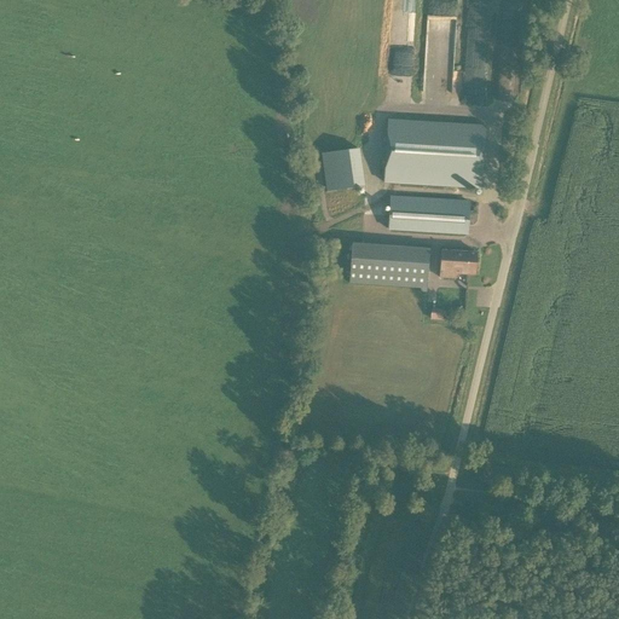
[(490,0),(474,0),(467,0),(466,45),(487,46),(490,0)]
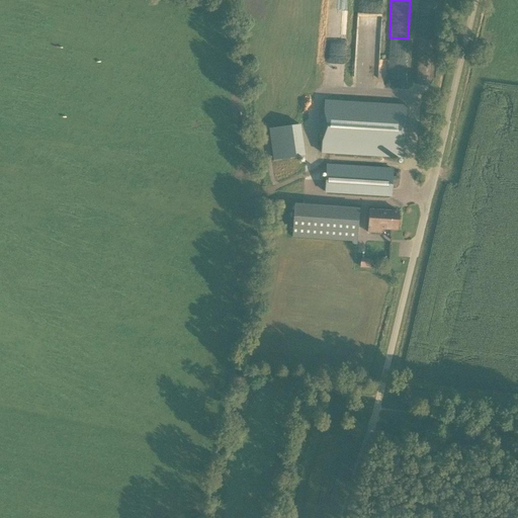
[(418,18),(423,18),(423,17),(430,17),(431,2),(419,2),(418,18)]
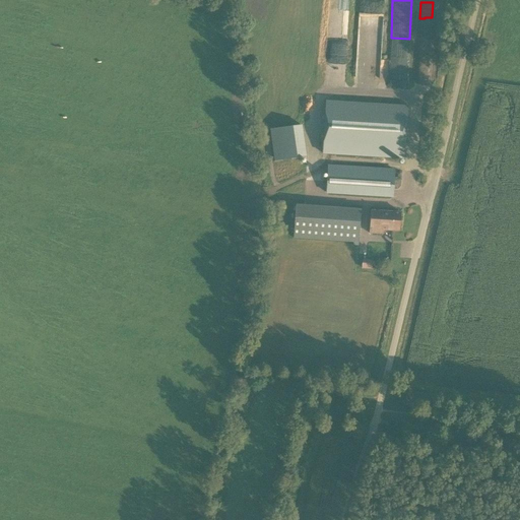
[(326,47),(325,54),(344,58),(345,51),(326,47)]
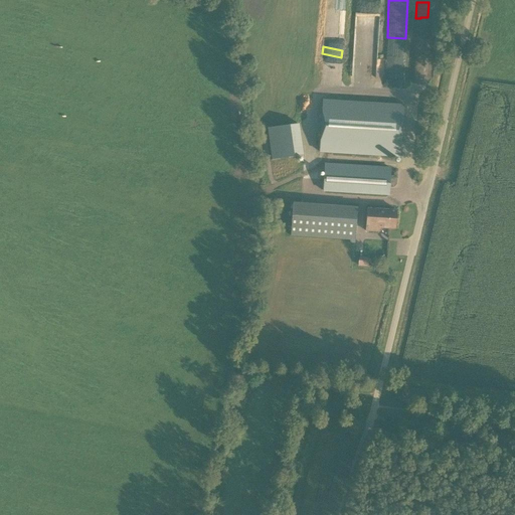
[(318,152),(399,157),(403,106),(322,101),(318,152)]
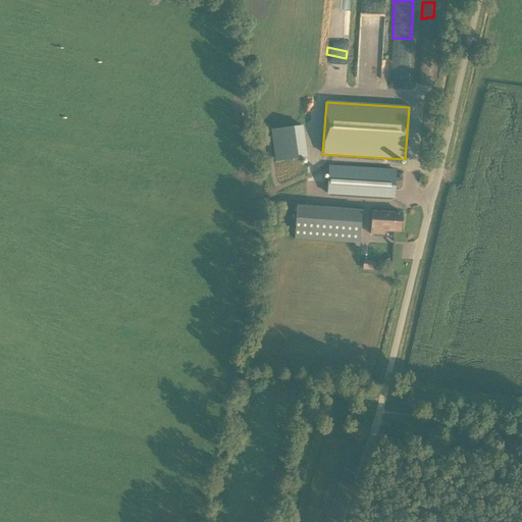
[(302,126),(284,128),(289,160),(306,158),(302,126)]
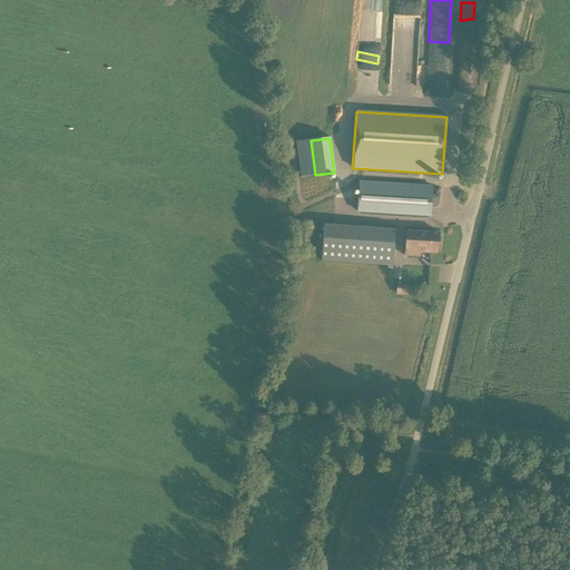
[(311,140),(296,141),(302,177),(315,175),(311,140)]
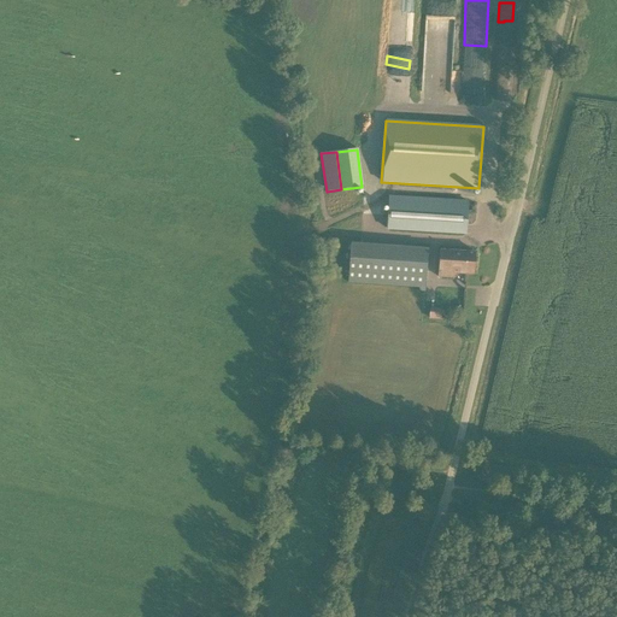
[(386,229),(453,233),(465,234),(468,201),(388,197),(386,229)]
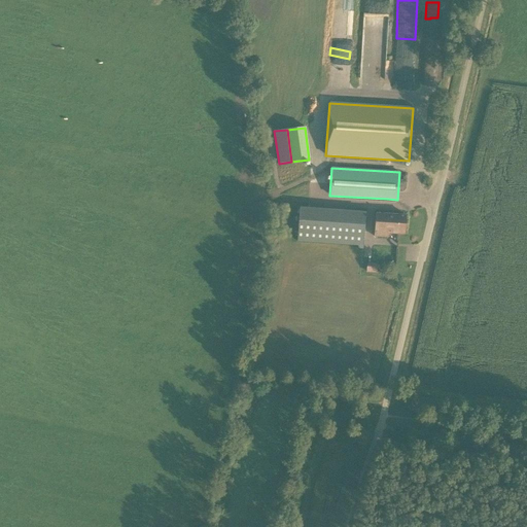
[(300,208),(296,241),(306,242),(308,208),(300,208)]
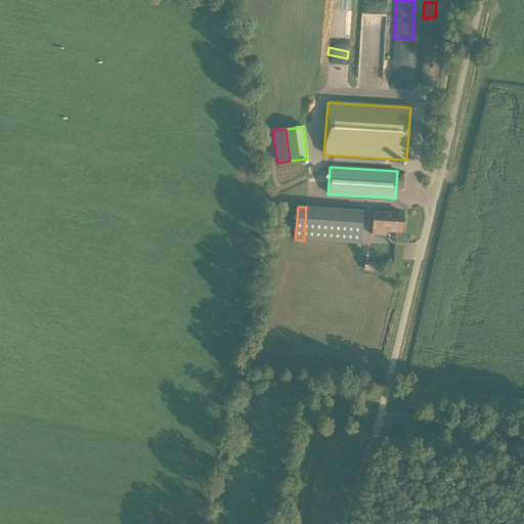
[(346,210),(344,244),(360,245),(362,211),(346,210)]
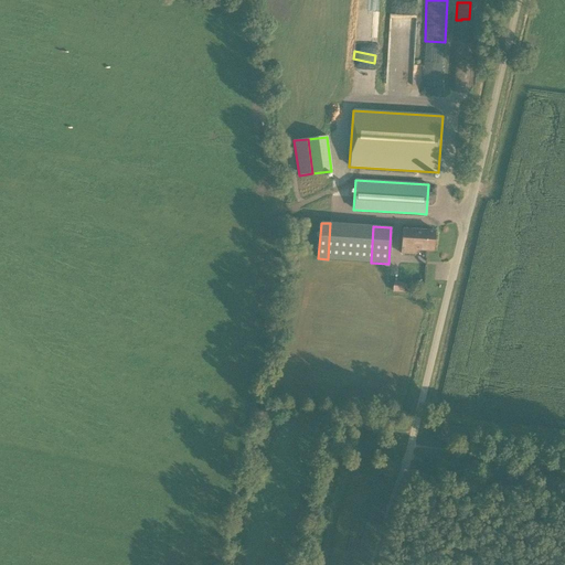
[(401,254),(416,255),(416,251),(434,252),(435,231),(402,228),(401,254)]
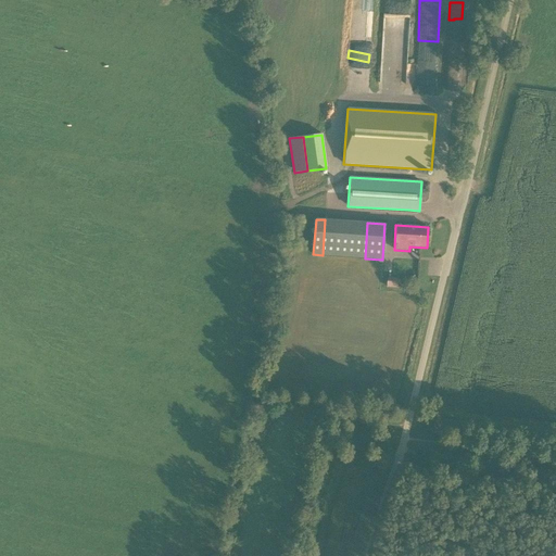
[(387,287),(397,287),(399,278),(388,277),(387,287)]
